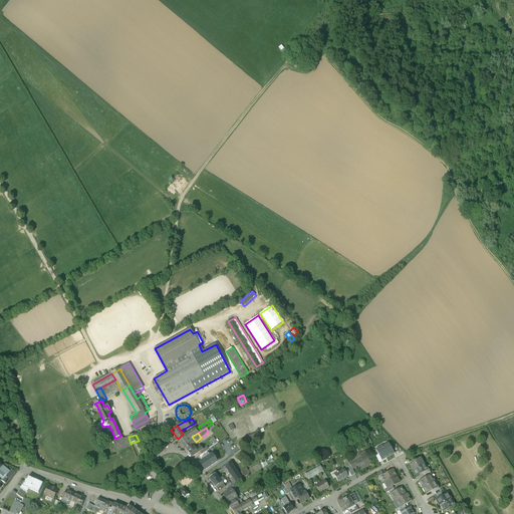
[(115,439),(111,441),(116,453),(133,447),(131,444),(129,437),(122,439),(120,436),(115,439)]
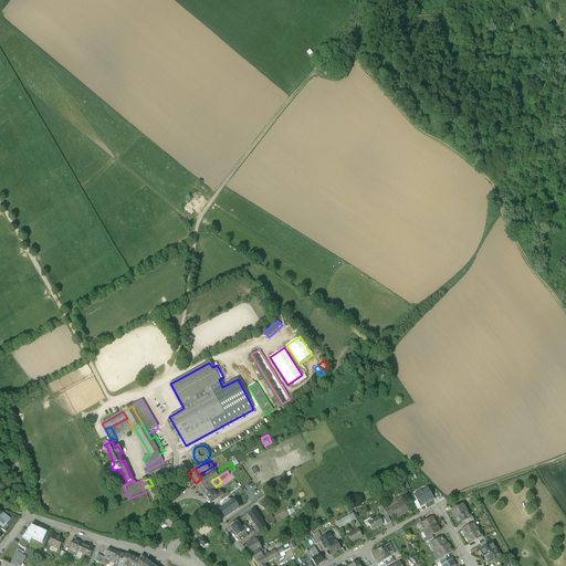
[(212,489),(209,483),(206,485),(203,483),(199,486),(206,495),(206,496),(211,492),(210,491),(212,489)]
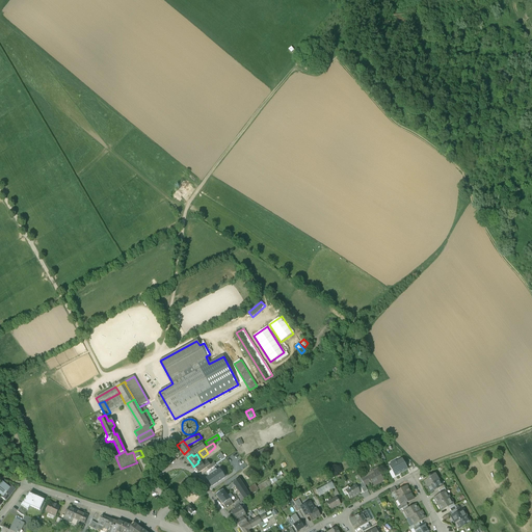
[(402,459),(396,463),(396,462),(389,466),(393,473),(394,473),(396,476),(407,470),(405,467),(402,459)]
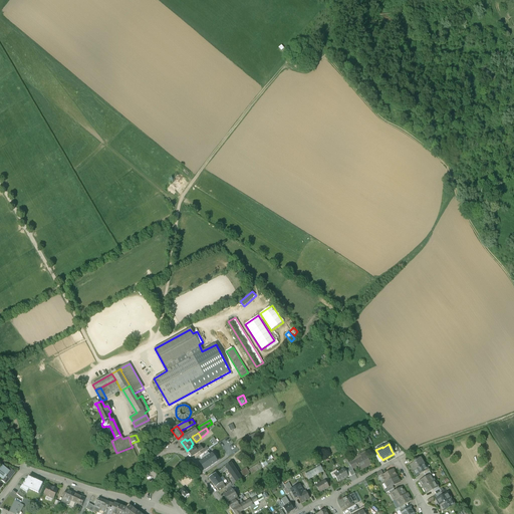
[(196,449),(194,446),(192,447),(193,447),(188,451),(189,453),(192,457),(200,452),(203,450),(200,445),(196,449)]
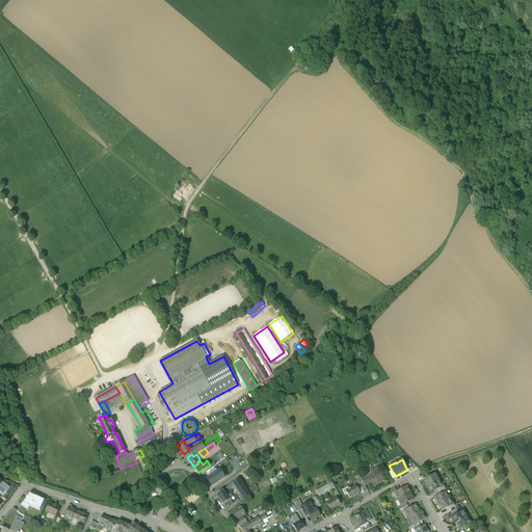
[(212,486),(224,478),(219,470),(217,472),(214,467),(208,471),(206,472),(210,477),(207,479),(212,486)]
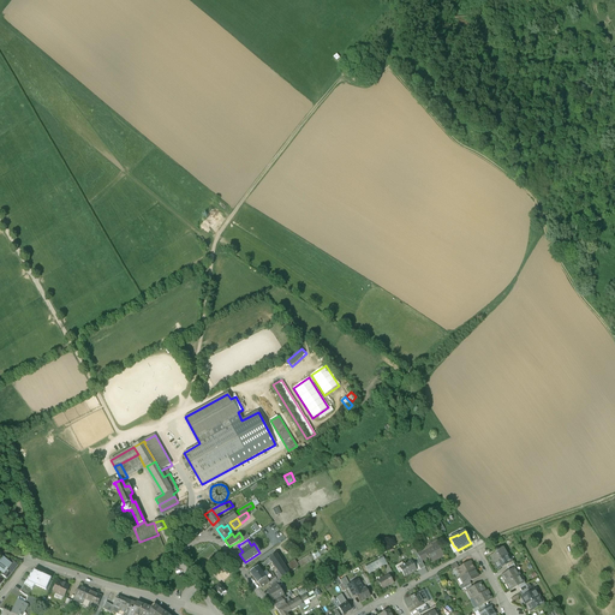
[(434,548),(423,554),(425,559),(428,557),(431,563),(431,562),(440,557),(440,559),(445,556),(440,548),(441,547),(439,543),(433,545),(434,548)]
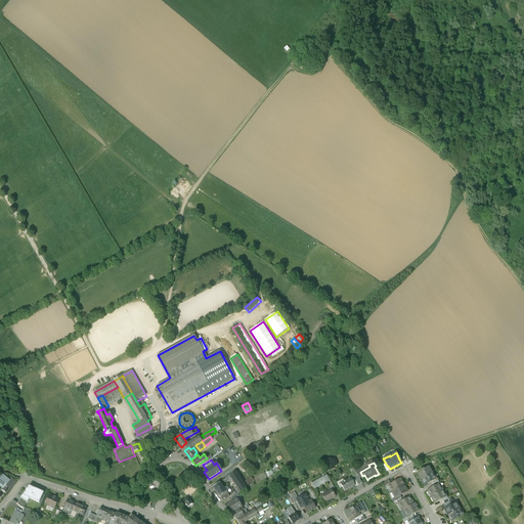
[(428,467),(422,470),(422,471),(418,474),(421,479),(431,473),(428,467)]
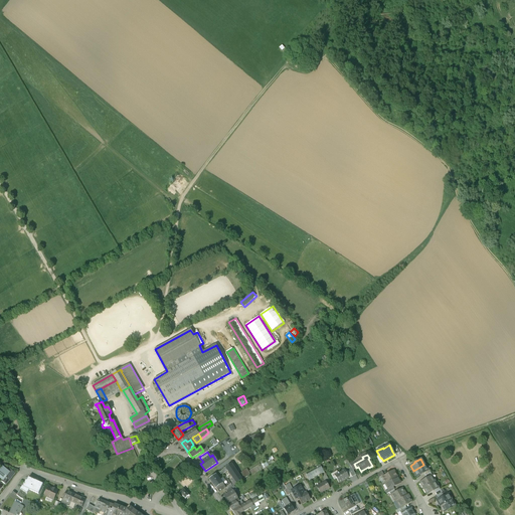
[(242,480),(231,464),(225,468),(227,471),(232,479),(236,484),(242,480)]
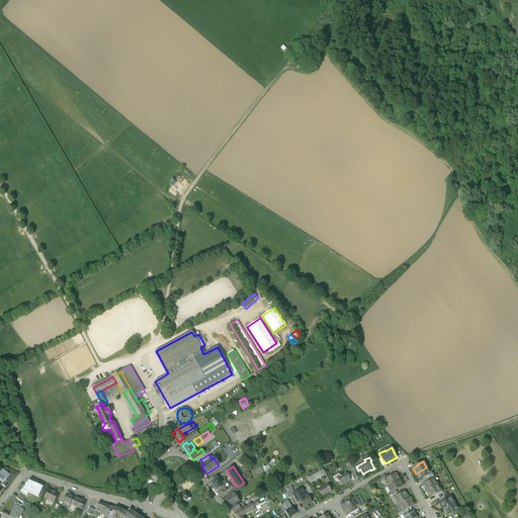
[(351,466),(348,468),(351,473),(355,480),(358,478),(351,466)]
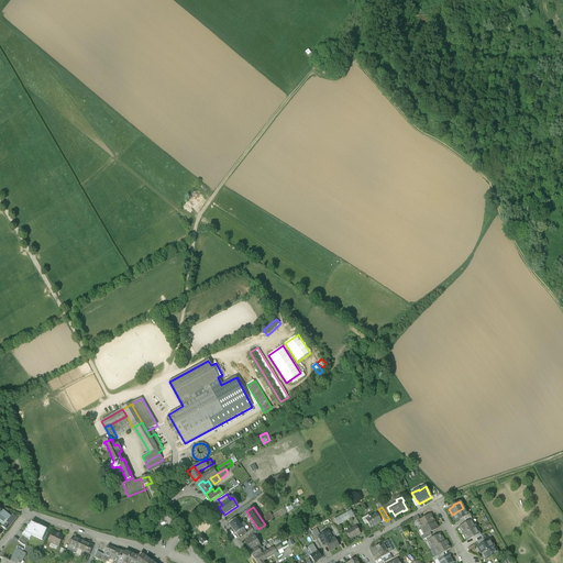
[(276,519),(286,514),(284,508),(273,512),(276,519)]
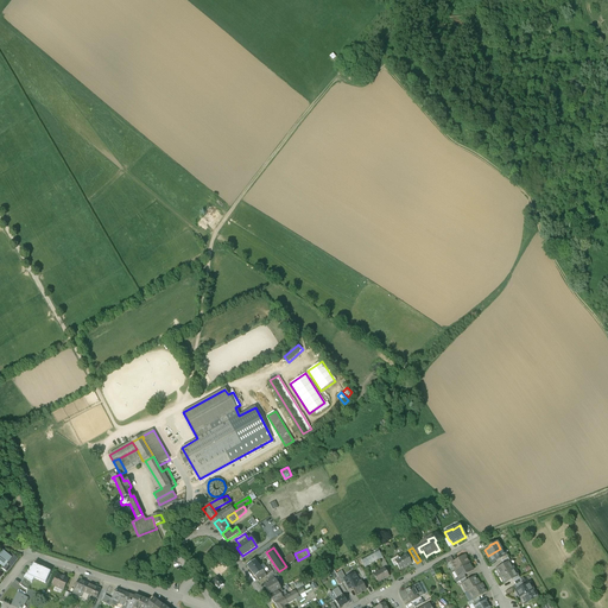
[(500,549),(488,556),(493,563),(500,559),(505,556),(501,549),(500,549)]
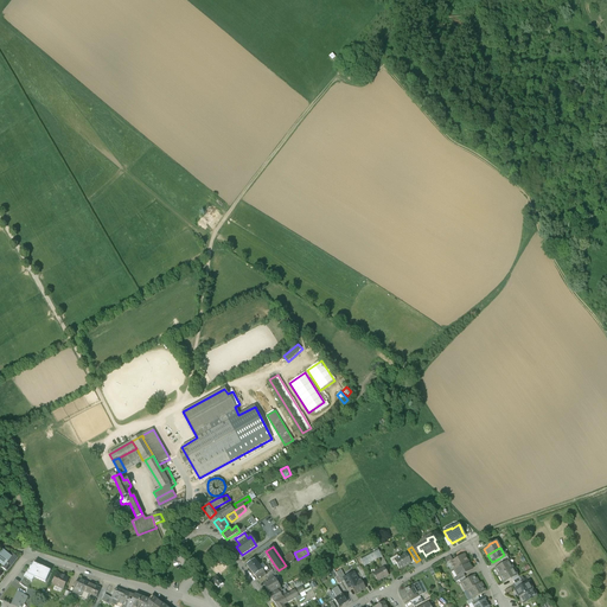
[(378,550),(360,560),(364,567),(382,557),(378,550)]
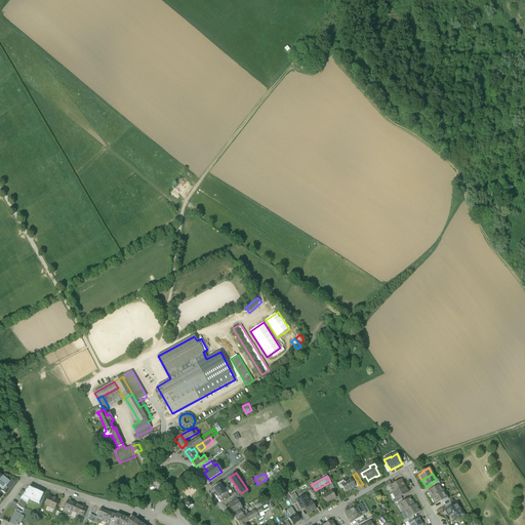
[(0,480),(0,488),(2,490),(1,491),(4,494),(13,483),(10,480),(7,483),(2,479),(0,480)]
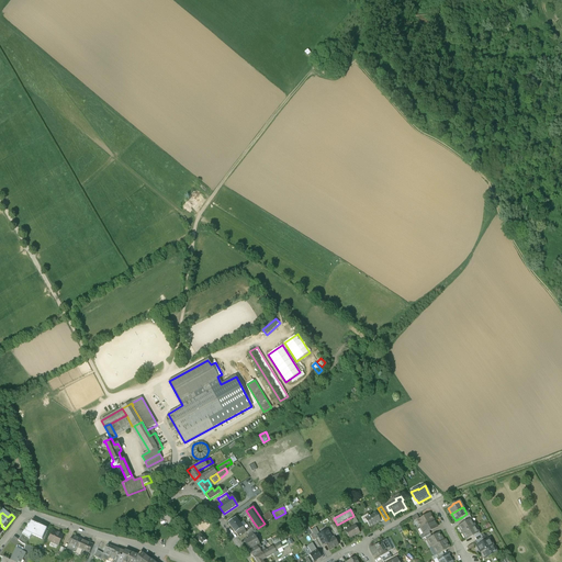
[(377,513),(370,517),(370,516),(368,514),(361,518),(364,524),(368,521),(371,527),(381,521),(379,516),(377,513)]
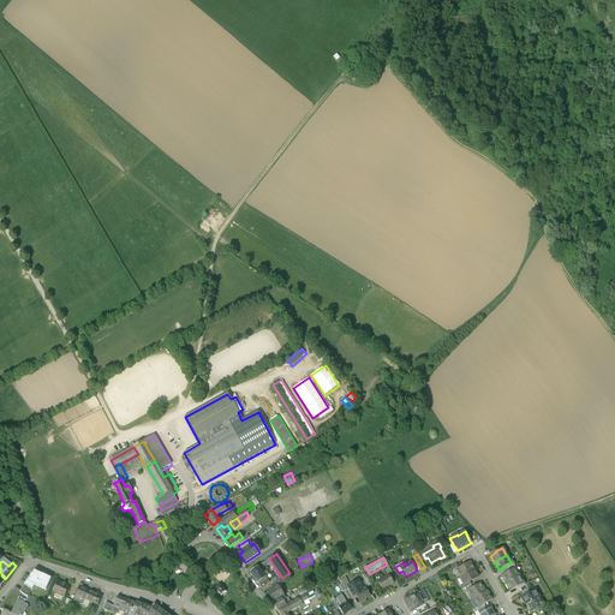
[(465,565),(464,565),(464,566),(457,569),(460,577),(475,569),(470,562),(465,565)]
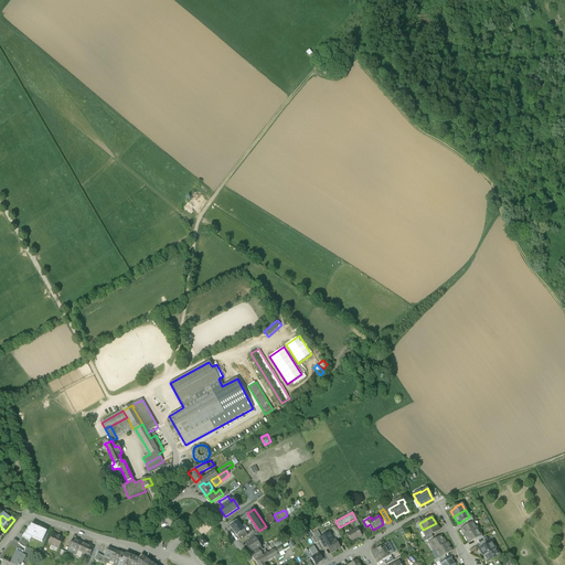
[(244,525),(242,528),(237,521),(230,525),(237,536),(245,531),(247,529),(244,525)]
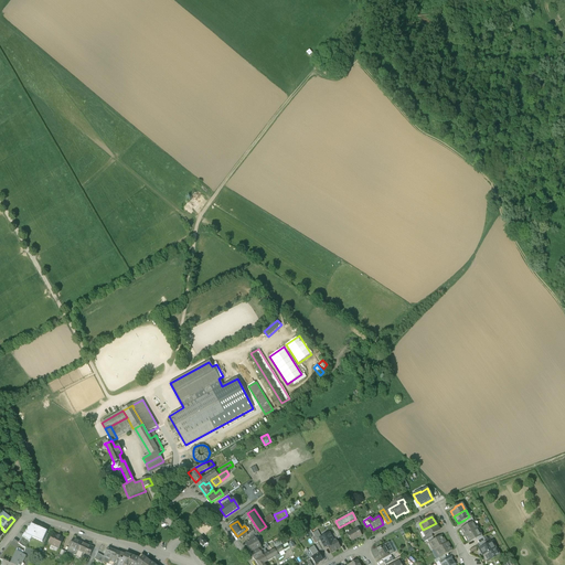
[(468,525),(461,529),(465,536),(477,529),(472,522),(468,525)]
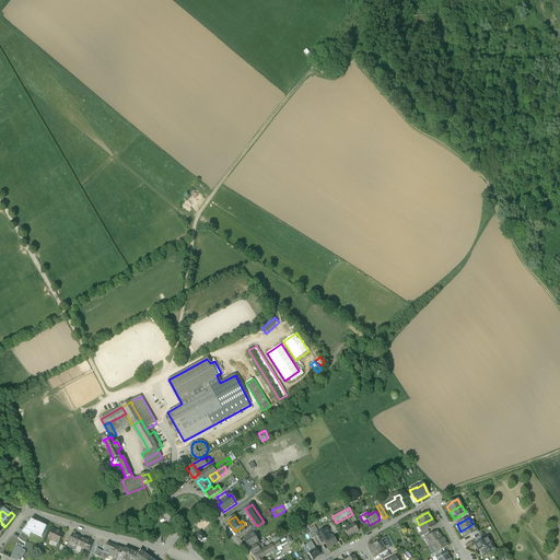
[(419,525),(419,526),(422,532),(422,533),(428,529),(435,525),(432,518),(419,525)]
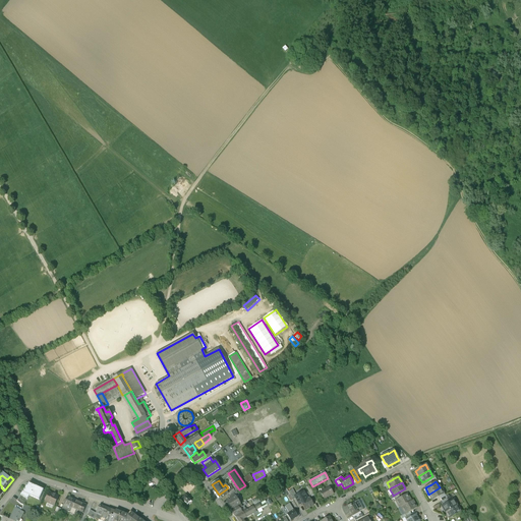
[(36,486),(30,483),(27,487),(26,486),(25,490),(24,490),(24,491),(23,493),(23,494),(30,497),(40,501),(44,489),(36,486)]
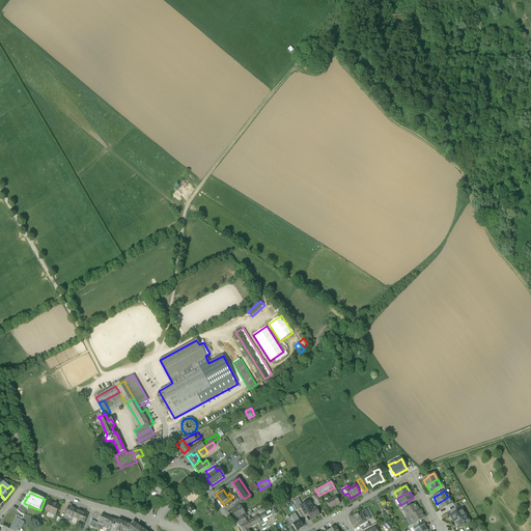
[(336,497),(328,501),(327,502),(329,506),(330,509),(340,504),(336,497)]
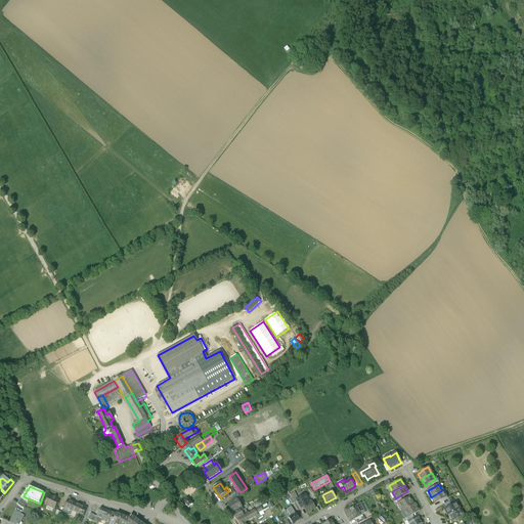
[(442,490),(431,497),(435,504),(441,499),(445,496),(442,490)]
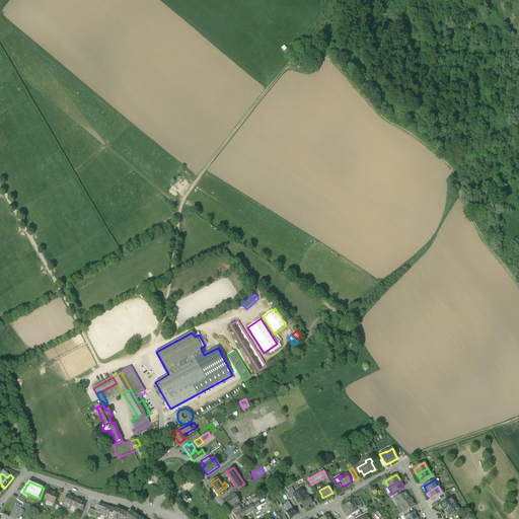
[(225,488),(218,493),(221,497),(228,492),(225,488)]
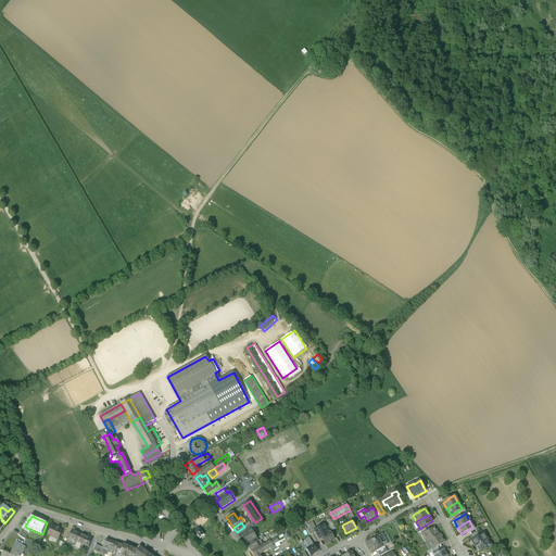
[(252,525),(244,530),(247,533),(252,530),(255,528),(252,525)]
